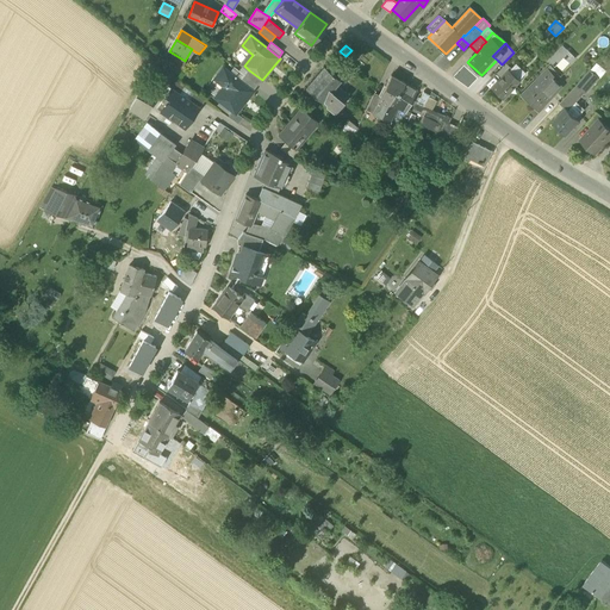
[(564,57),(570,63),(576,57),(564,45),(562,48),(566,51),(561,55),(564,57)]
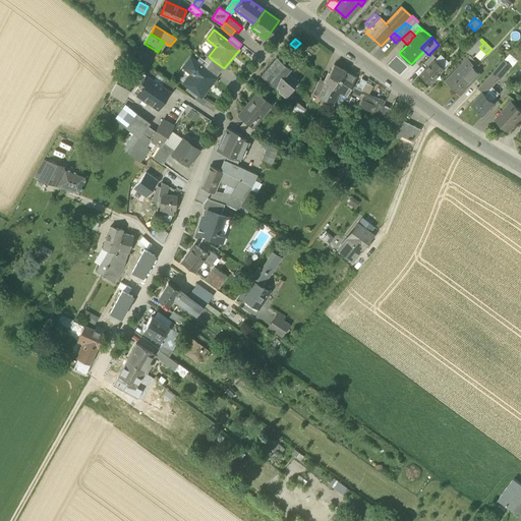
[(469,52),(474,57),(475,56),(481,49),(479,47),(483,44),(480,41),(469,52)]
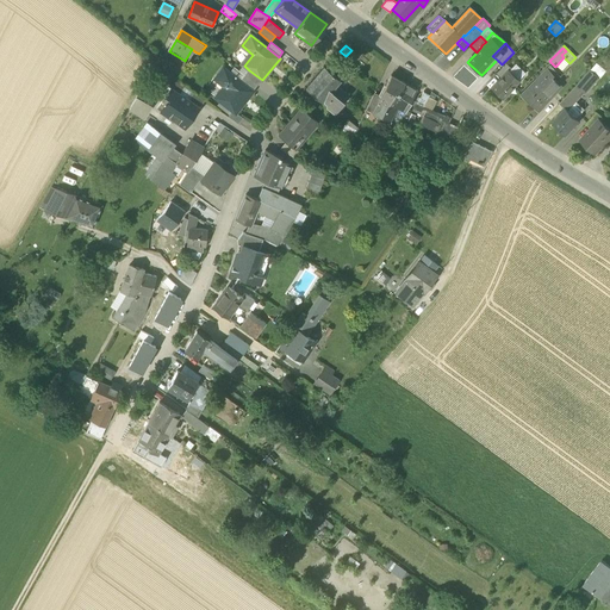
[(564,57),(556,66),(562,70),(570,63),(564,57)]
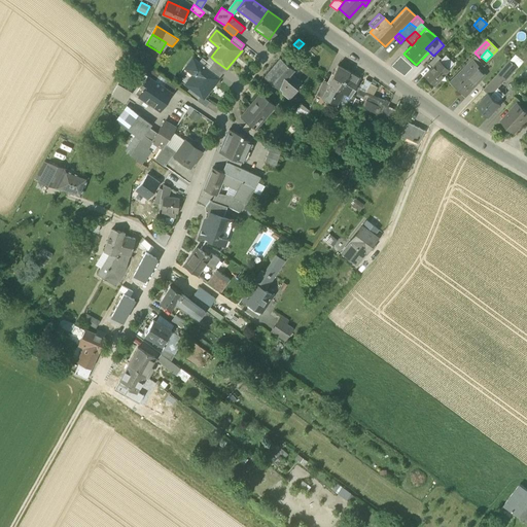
[(437,55),(429,64),(433,67),(440,61),(442,59),(437,55)]
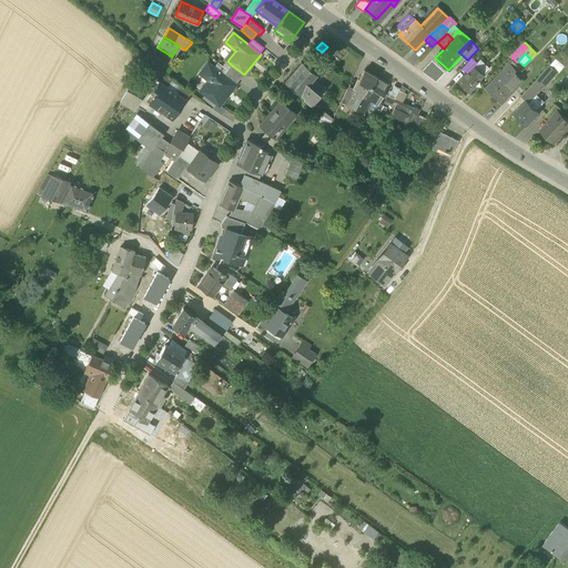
[(479,59),(476,63),(474,66),(484,75),(490,69),(479,59)]
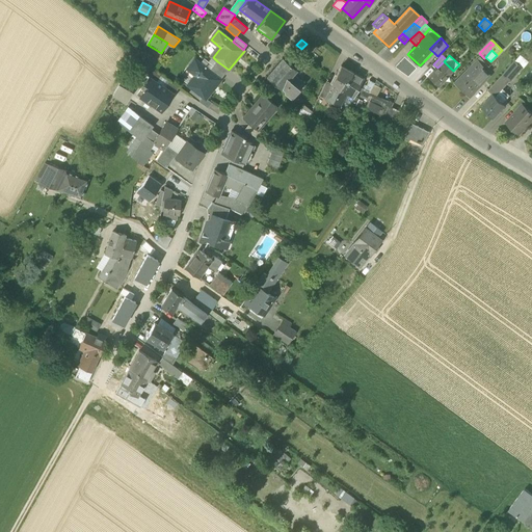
[(520,55),(514,61),(523,68),(528,62),(520,55)]
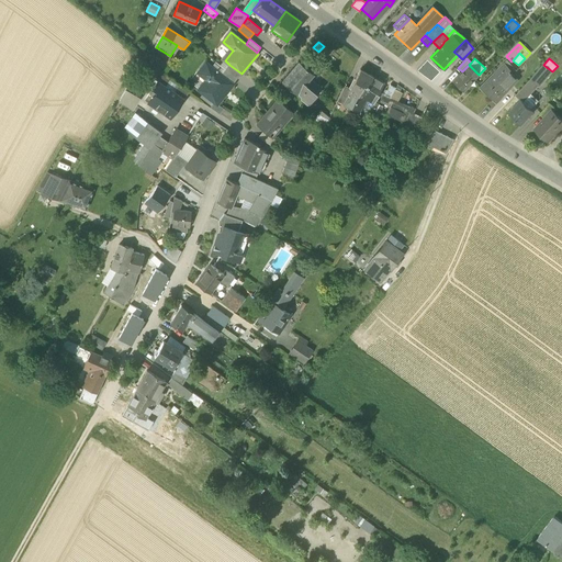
[(299,60),(290,71),(305,83),(310,78),(314,74),(299,60)]
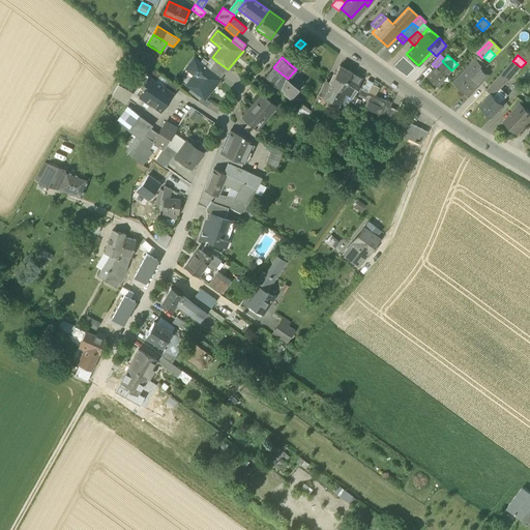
[(209,70),(213,66),(203,58),(199,62),(209,70)]
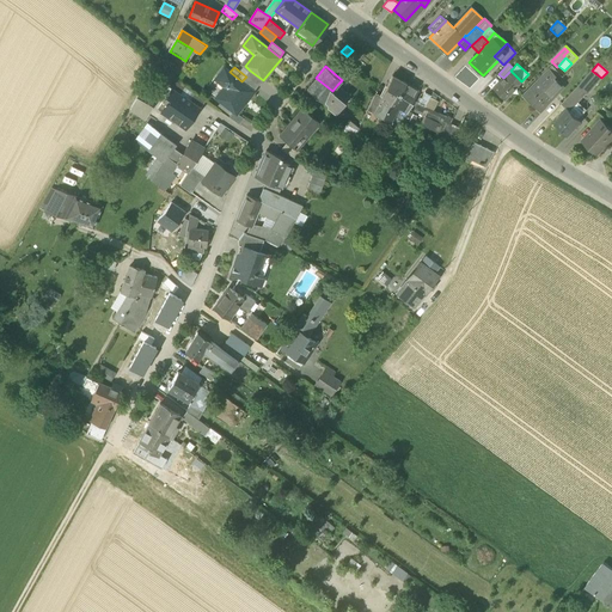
[(233,111),(238,115),(238,114),(255,92),(242,81),(230,72),(225,68),(216,79),(227,89),(219,99),(221,102),(233,111)]
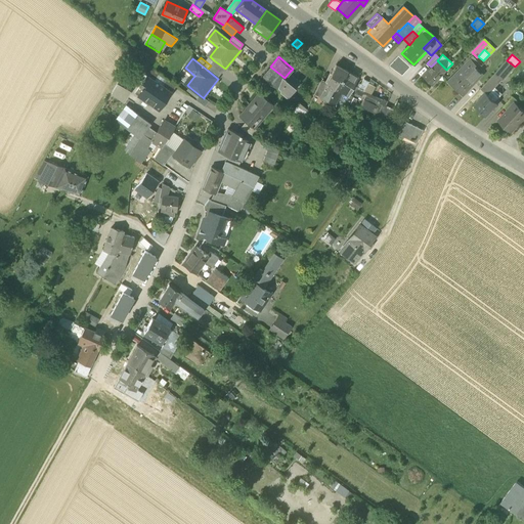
[(447,82),(463,96),(483,75),(474,67),(477,64),(471,59),(447,82)]
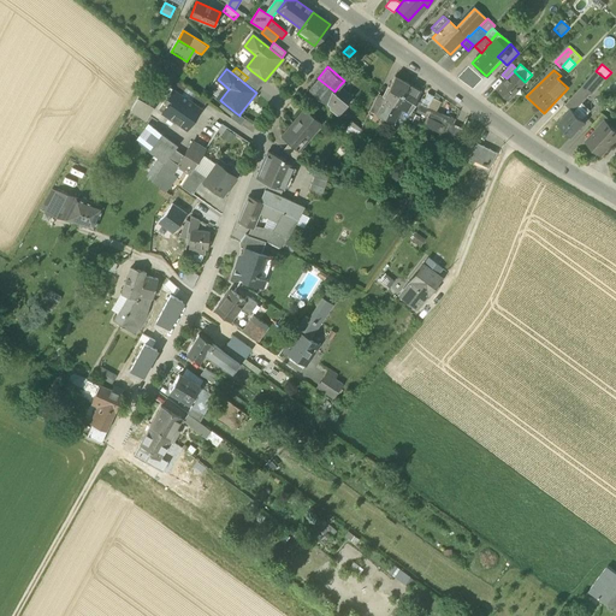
[(252,71),(248,77),(261,87),(265,81),(252,71)]
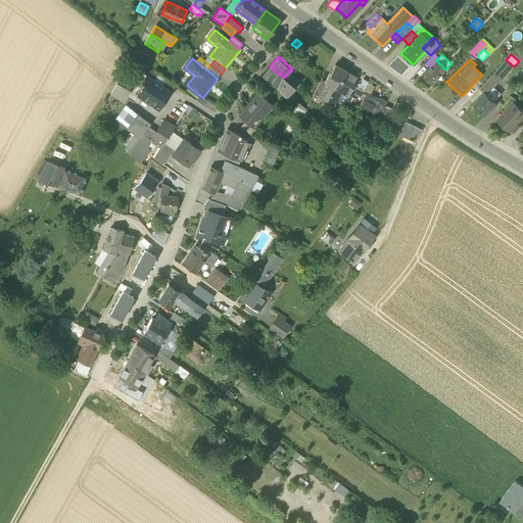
[(421,76),(431,85),(445,69),(436,60),(430,66),(421,76)]
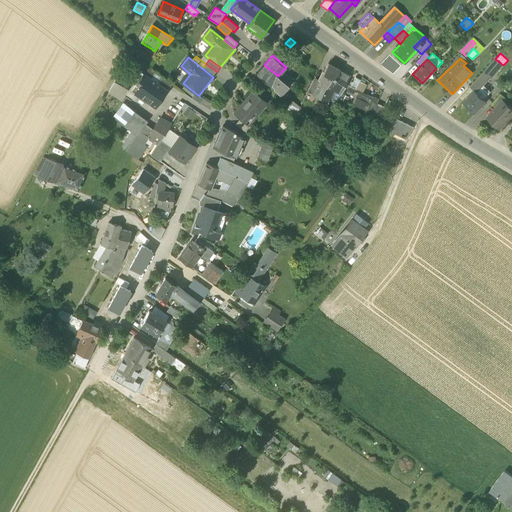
[(495,59),(484,72),(490,78),(491,79),(503,65),(495,59)]
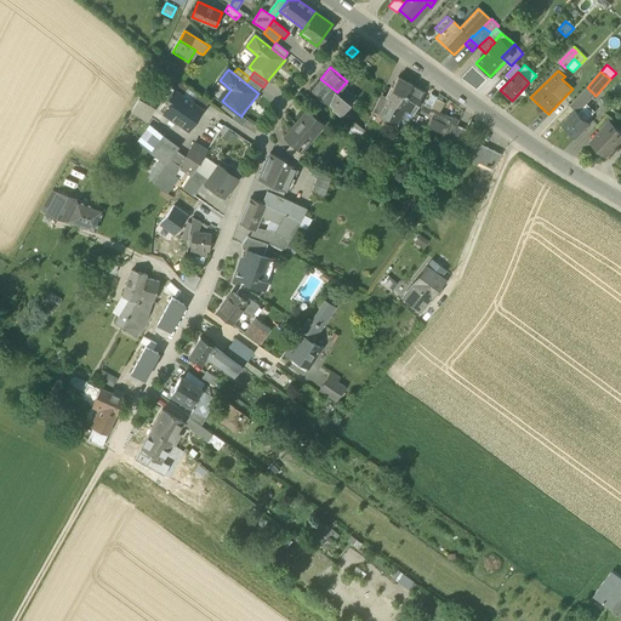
[(387,100),(397,104),(402,93),(406,97),(412,85),(397,77),(385,96),(385,98),(387,100)]
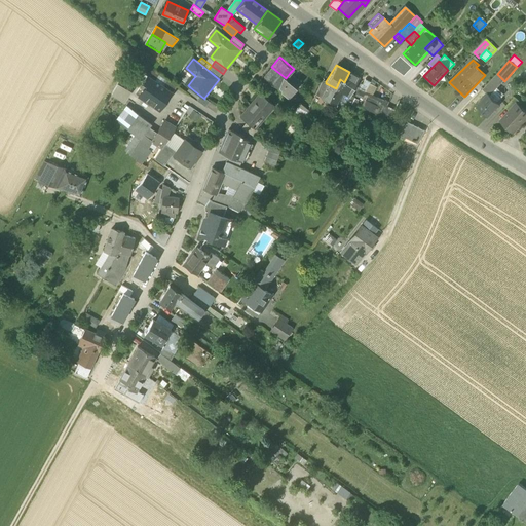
[(219,79),(223,74),(212,66),(208,70),(219,79)]
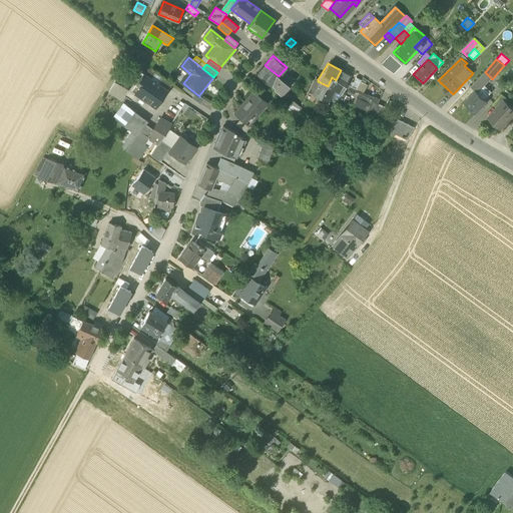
[(167,90),(168,90),(171,85),(144,65),(140,71),(144,74),(144,73),(167,89),(167,90)]
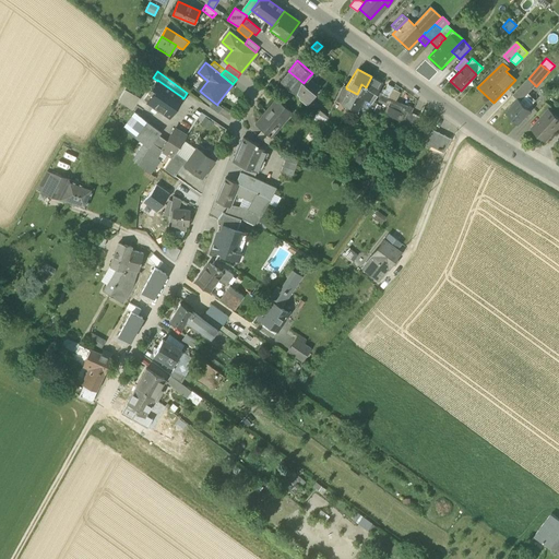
[(295,93),(296,92),(304,83),(288,71),(280,81),(295,93)]
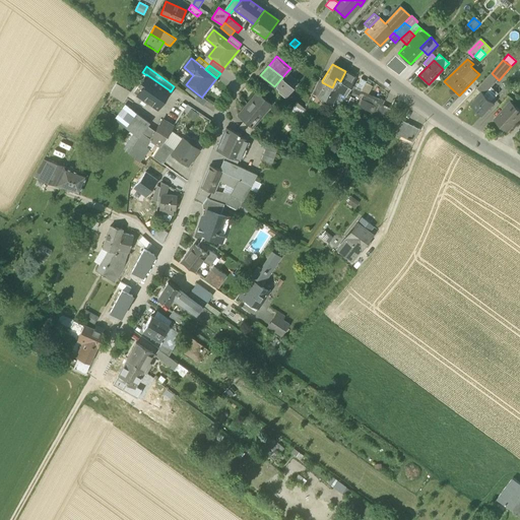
[(345,71),(340,81),(349,87),(355,77),(345,71)]
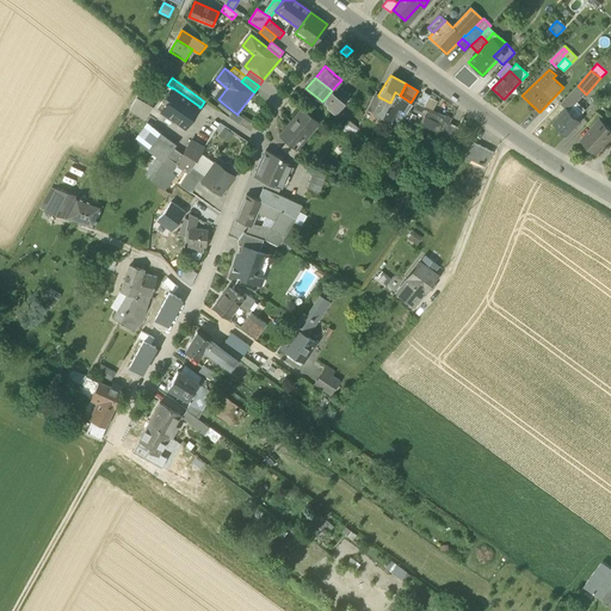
[(332,91),(345,102),(350,96),(337,85),(332,91)]
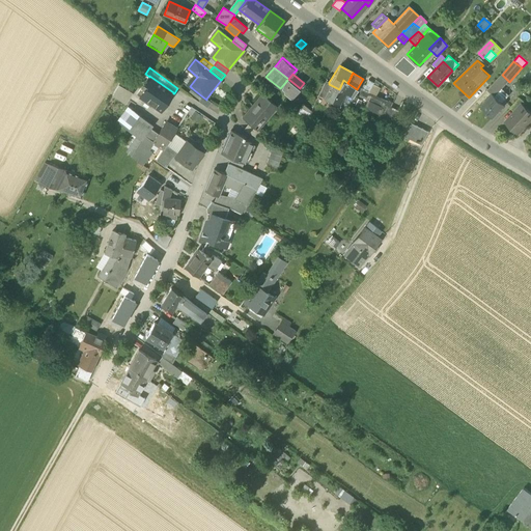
[(502,75),(487,90),(492,93),(493,93),(495,95),(502,88),(508,81),(502,75)]
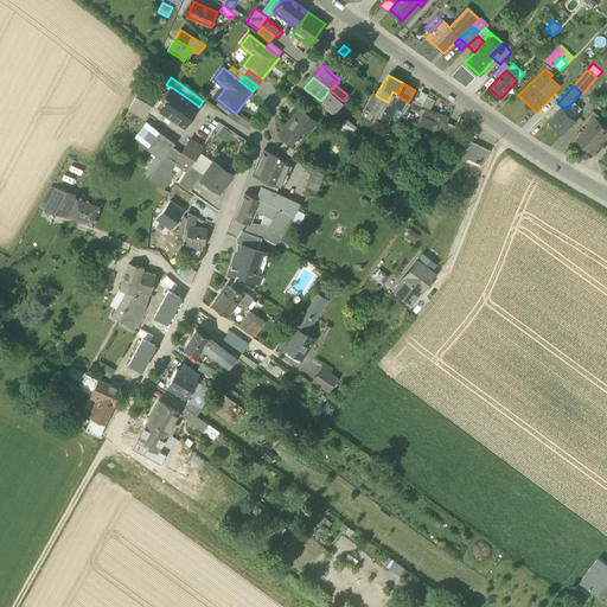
[(163,112),(184,127),(198,107),(198,106),(171,87),(171,88),(165,96),(157,108),(163,112)]
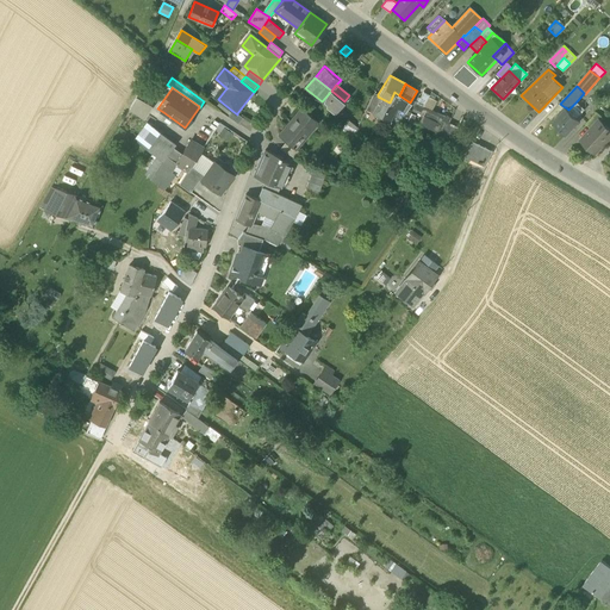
[(344,101),(331,91),(323,100),(328,104),(328,106),(332,111),(336,111),(338,109),(344,103),(344,101)]
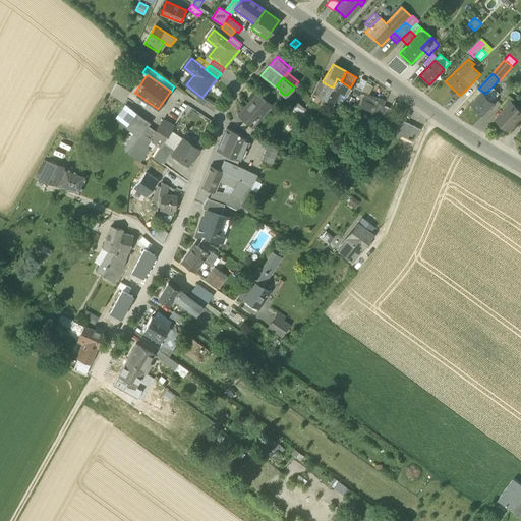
[(337,78),(333,88),(338,91),(346,96),(346,94),(350,88),(341,81),(337,78)]
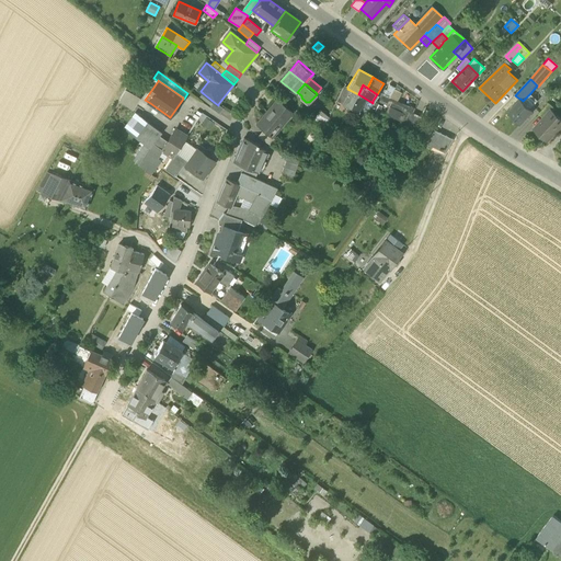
[(385,93),(389,96),(393,89),(395,87),(390,84),(385,93)]
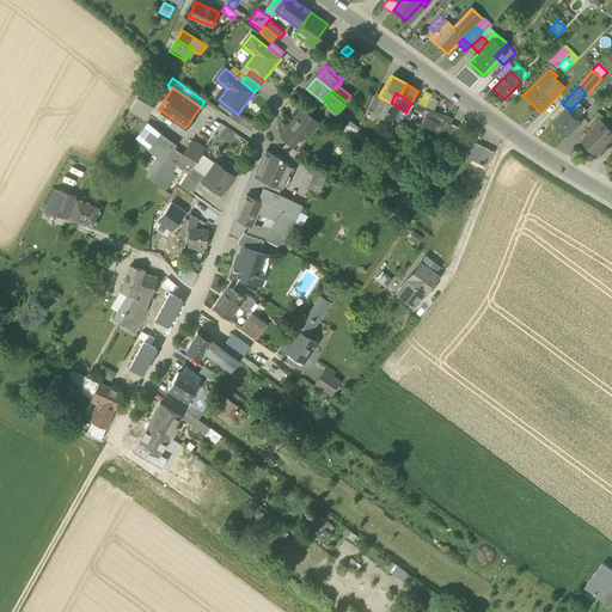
[(379,97),(379,95),(375,93),(367,111),(373,114),(381,98),(379,97)]
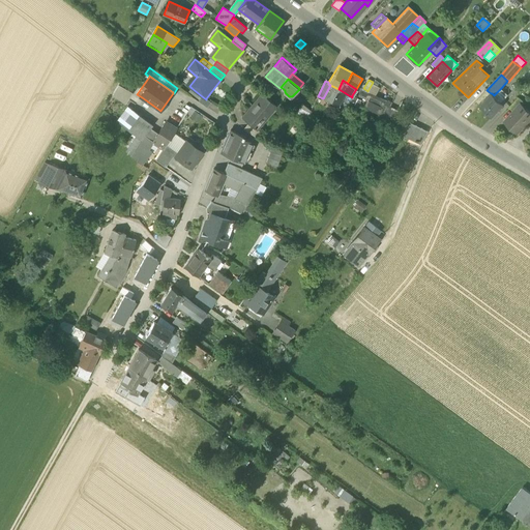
[(380,88),(372,84),(367,91),(366,92),(367,93),(375,96),(380,88)]
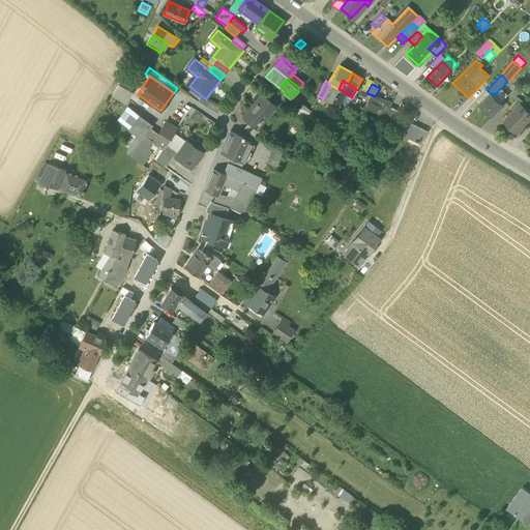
[(131,93),(122,88),(118,85),(112,95),(124,102),(131,93)]
